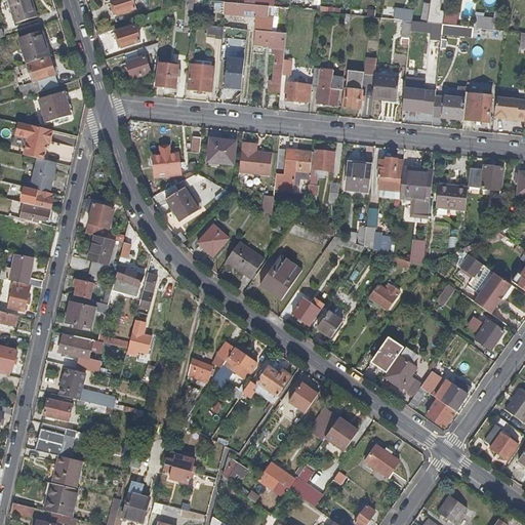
[(36,18),(30,0),(7,0),(15,25),(36,18)]
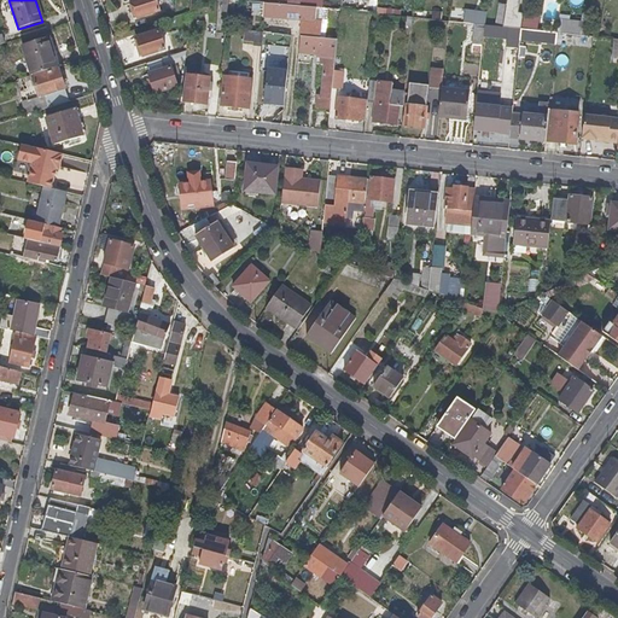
[(161,11),(156,0),(132,0),(134,4),(130,5),(132,9),(130,9),(134,19),(161,11)]
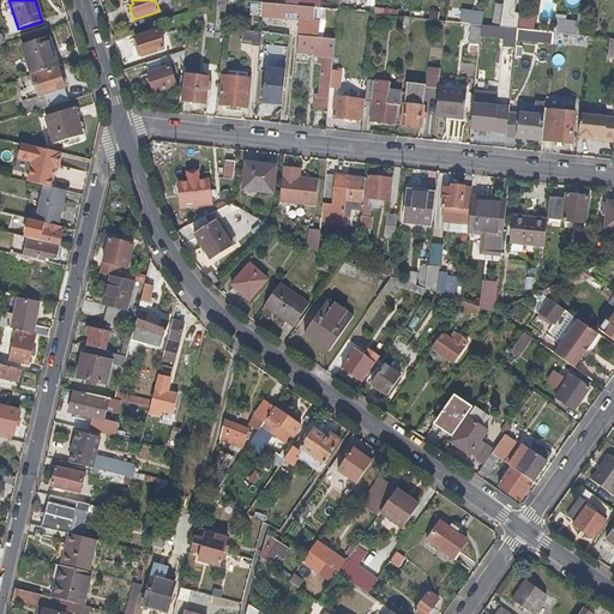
[(507,0),(506,6),(504,6),(503,14),(509,16),(509,17),(516,18),(517,0),(507,0)]
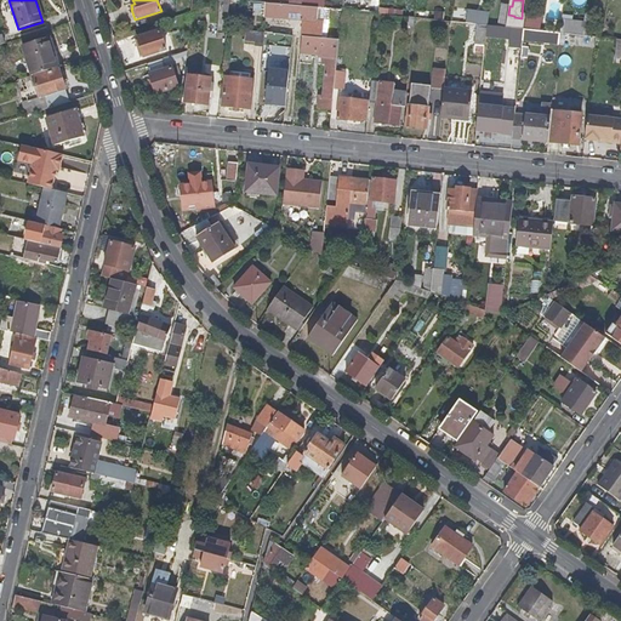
[(317,22),(318,9),(309,7),(302,6),(291,5),(271,3),(266,3),(265,18),(301,21),(302,21),(305,21),(317,22)]
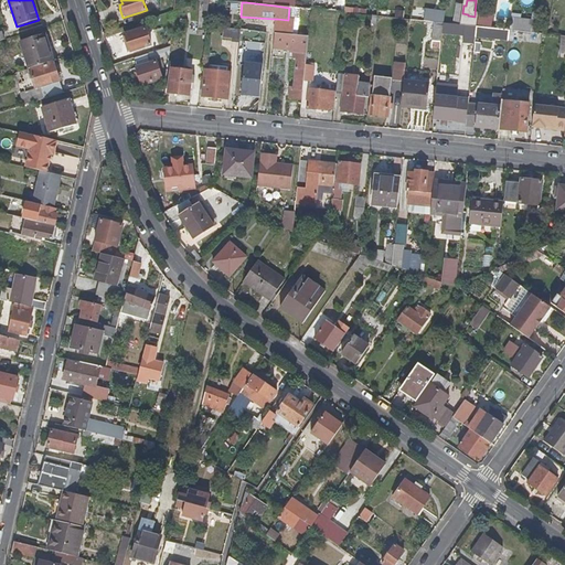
[(462,13),(464,6),(455,3),(452,24),(460,25),(461,20),(462,13)]
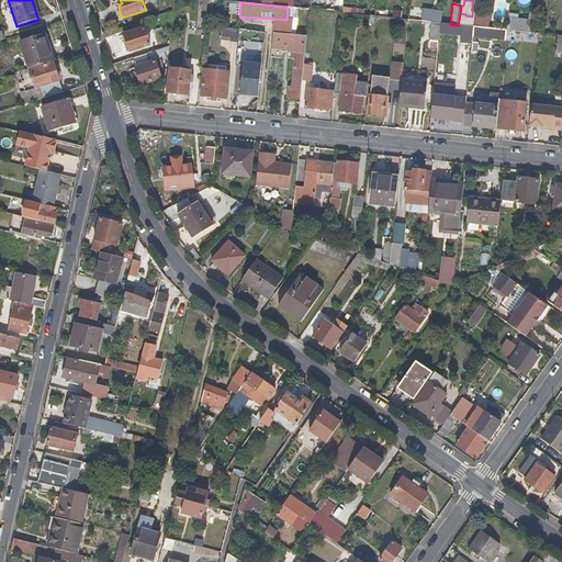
[(441,23),(444,13),(430,12),(429,22),(441,23)]
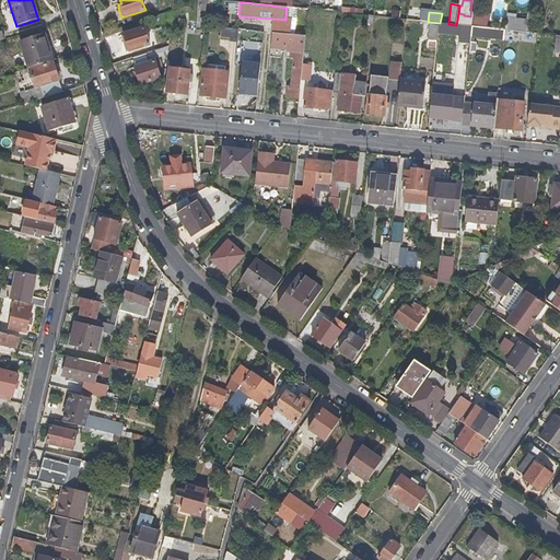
[(487,27),(489,15),(477,14),(475,25),(487,27)]
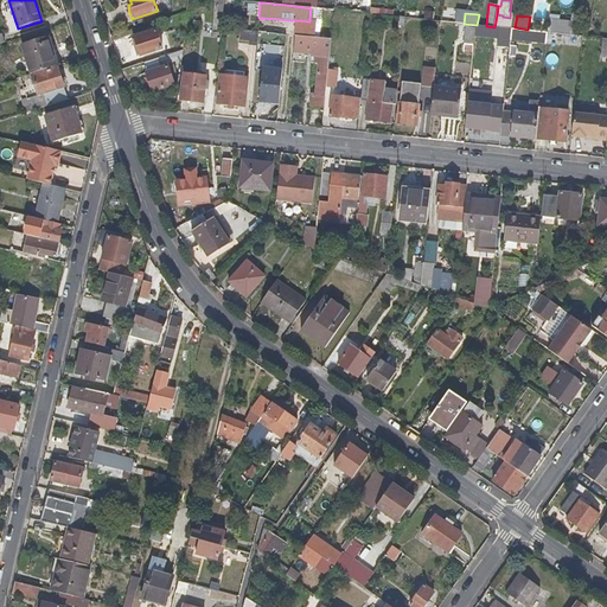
[(308,38),(310,21),(298,20),(295,37),(308,38)]
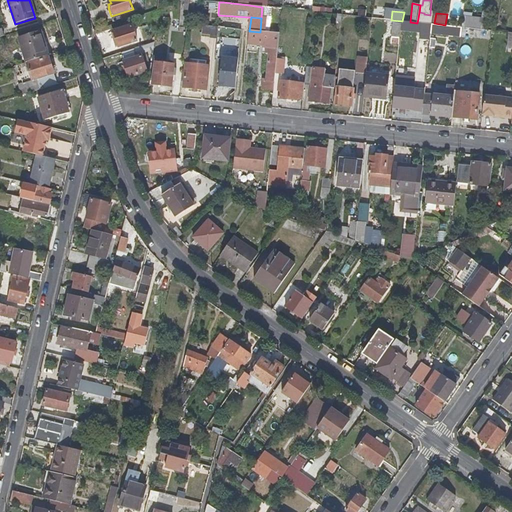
[(481,24),(481,19),(464,17),(462,28),(484,30),(485,28),(485,25),(481,24)]
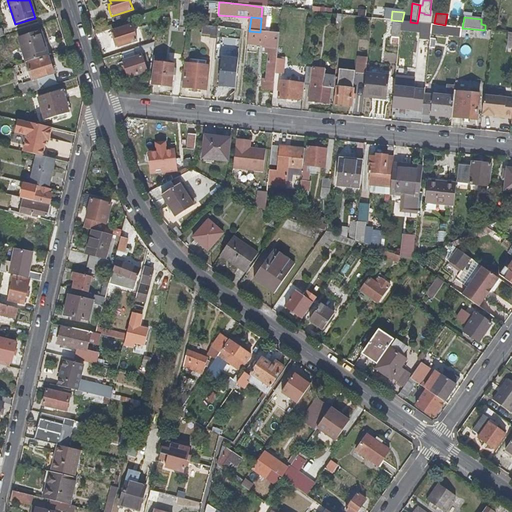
[(165,30),(166,21),(163,20),(157,20),(156,29),(165,30)]
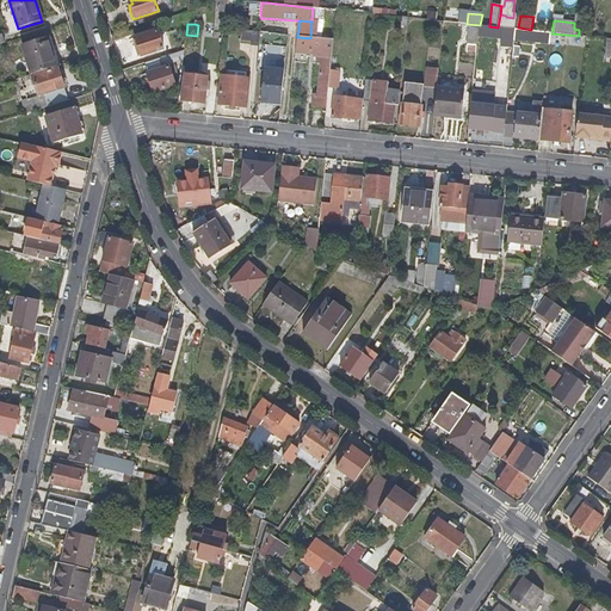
[(485,53),(487,26),(480,25),(480,28),(477,51),(485,53)]
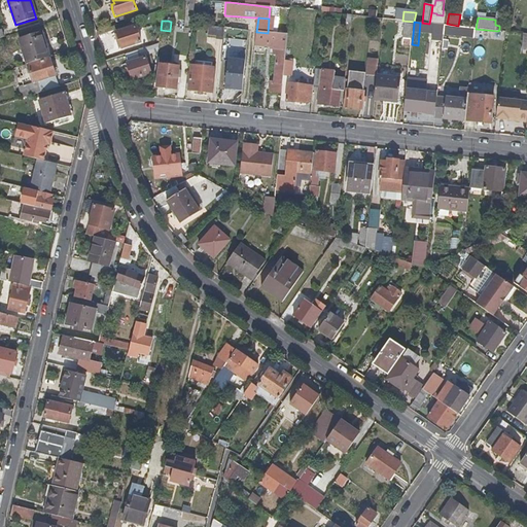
[(412,44),(414,24),(406,24),(403,45),(412,45),(412,44)]
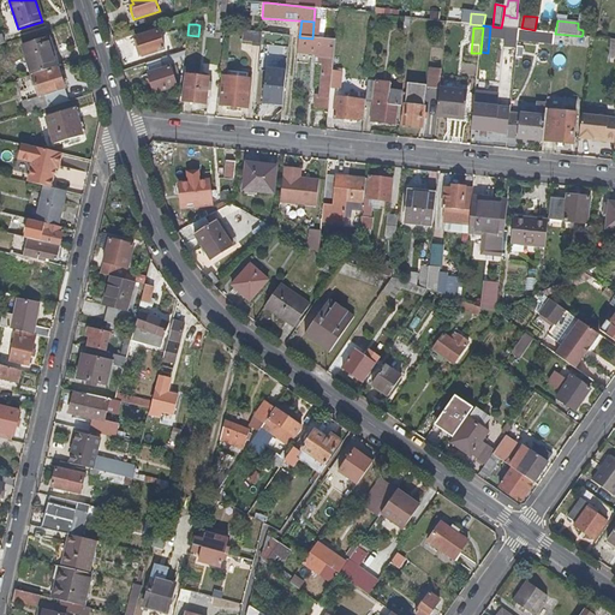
[(262,43),(263,33),(225,29),(224,39),(254,42),(262,43)]
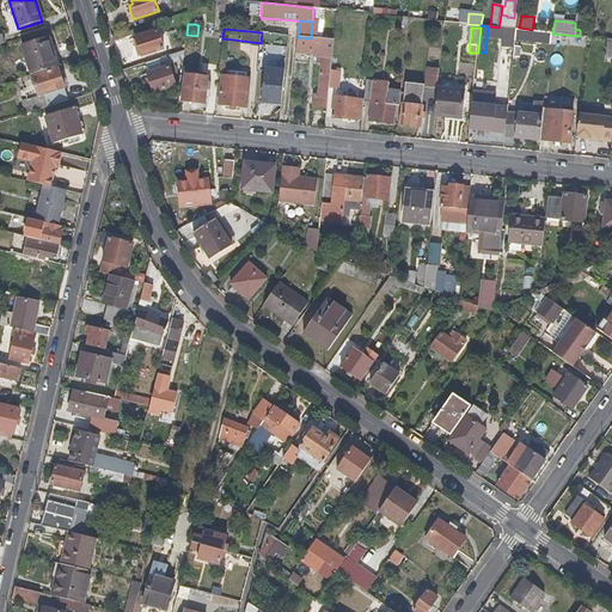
[(164,49),(158,31),(136,38),(138,41),(135,42),(136,47),(135,47),(139,57),(164,49)]
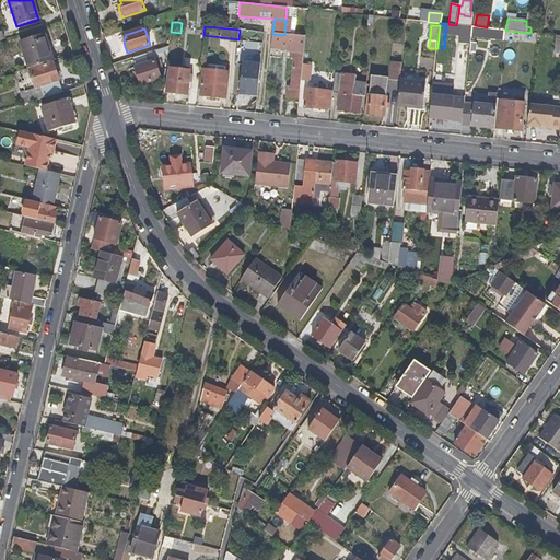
[(503,30),(471,28),(471,38),(503,39),(503,30)]
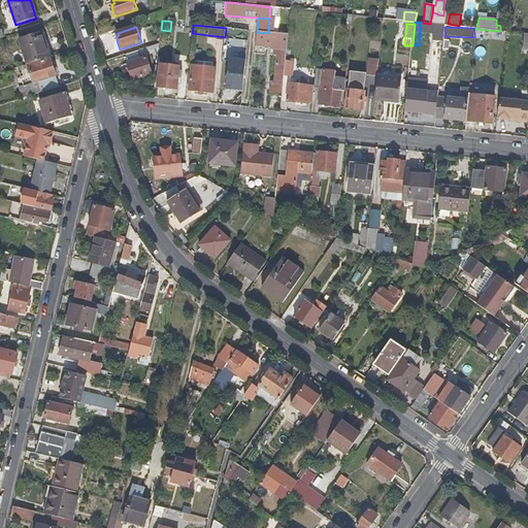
[(505,43),(507,32),(500,31),(499,31),(476,29),(475,37),(499,39),(499,42),(505,43)]
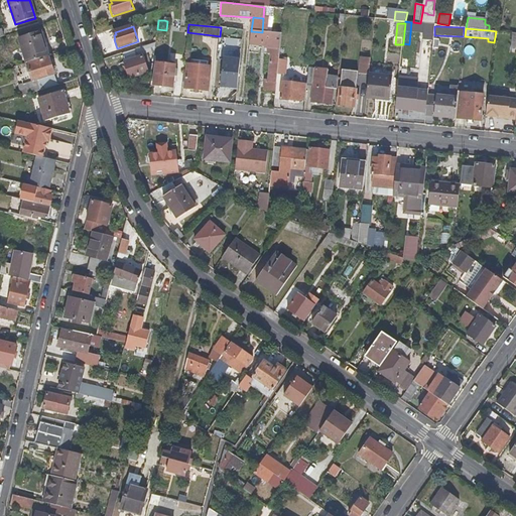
[(262,39),(263,32),(262,32),(251,31),(250,41),(263,43),(264,39),(262,39)]
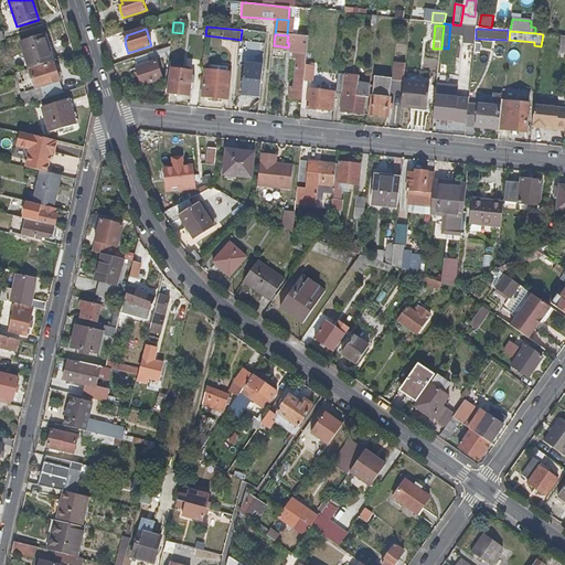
[(308,52),(309,38),(288,35),(287,43),(289,43),(298,44),(297,51),(299,51),(308,52)]
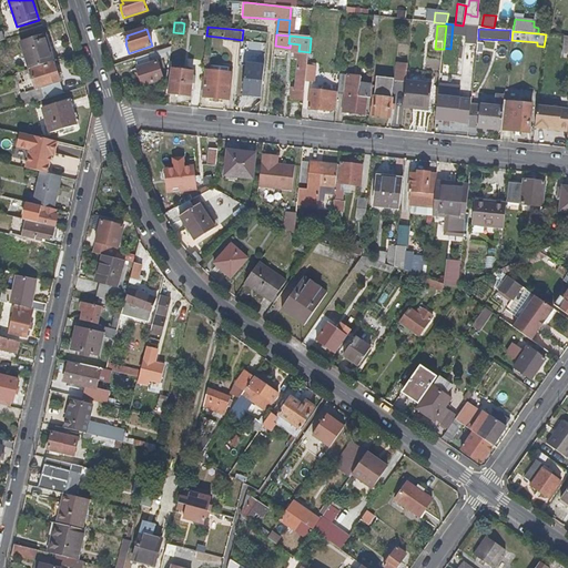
[(53,63),(49,50),(44,37),(19,44),(28,71),(53,63)]
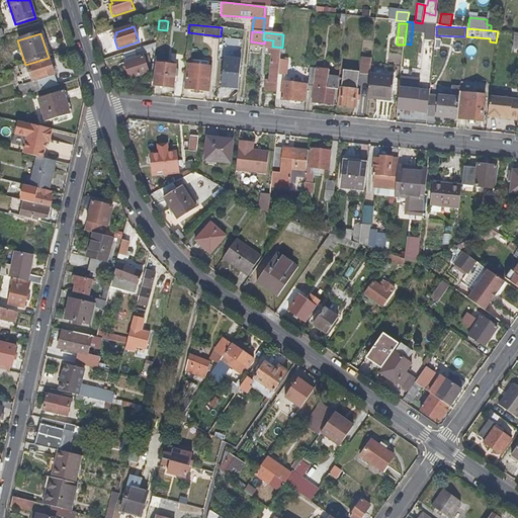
[(219,52),(221,36),(213,35),(211,51),(219,52)]
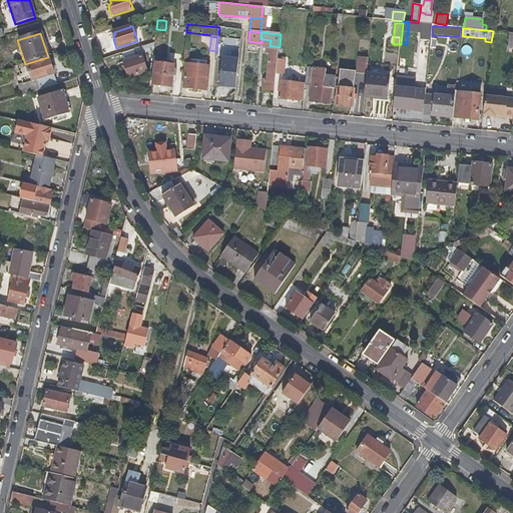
[(141,54),(154,50),(155,42),(135,49),(137,55),(141,54)]
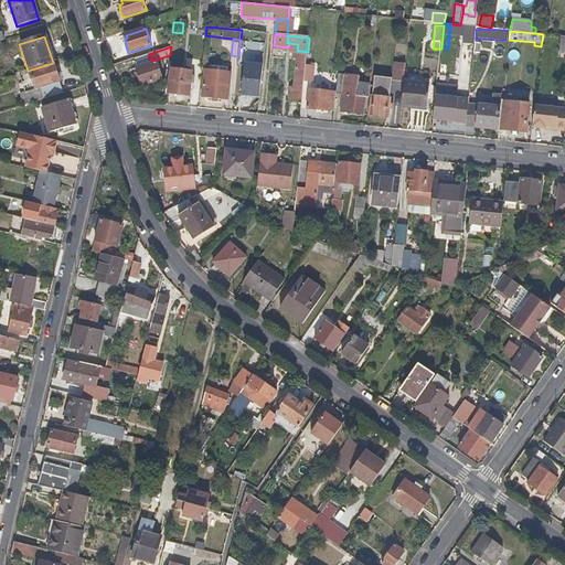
[(305,84),(306,65),(308,52),(299,51),(295,91),(304,92),(305,84)]
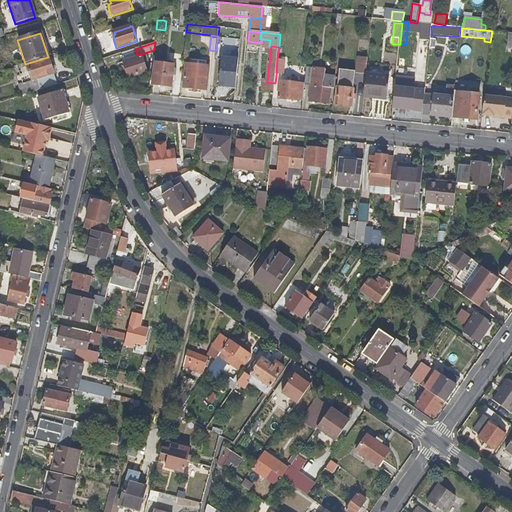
[(153,63),(154,50),(141,54),(142,56),(147,71),(152,70),(153,63)]
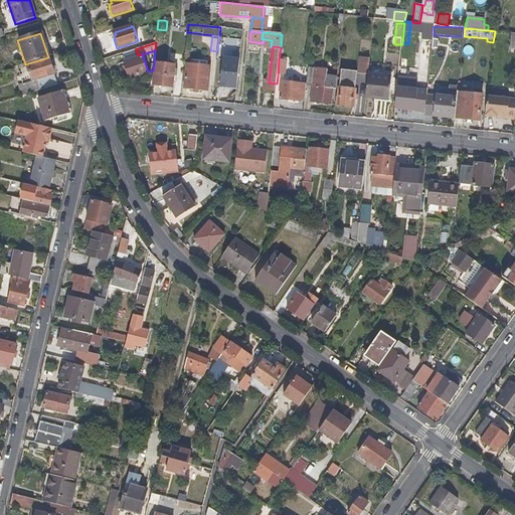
[(148,71),(143,56),(125,62),(125,65),(123,65),(124,72),(127,71),(129,77),(148,72),(148,71)]
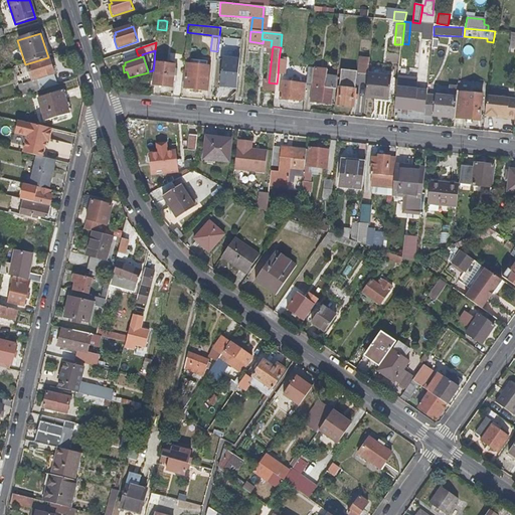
[(369,71),(370,58),(359,57),(358,73),(368,74),(369,71)]
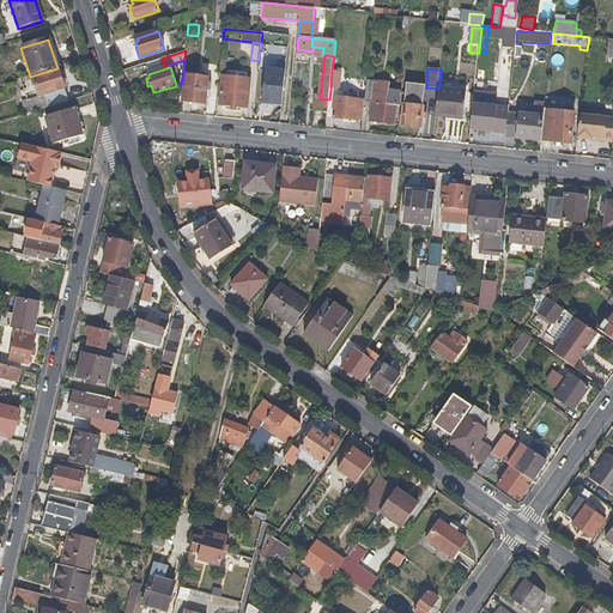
[(56,91),(54,85),(62,83),(58,70),(32,78),(38,97),(44,96),(56,91)]
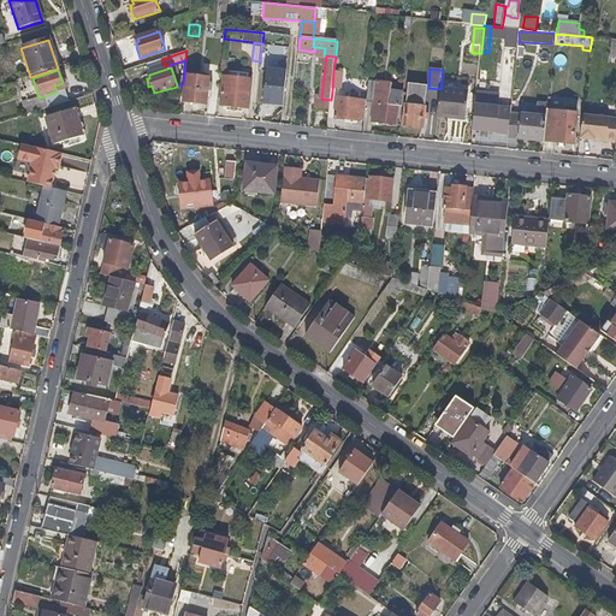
[(207,104),(209,81),(208,78),(187,76),(184,96),(184,101),(206,104),(207,104)]
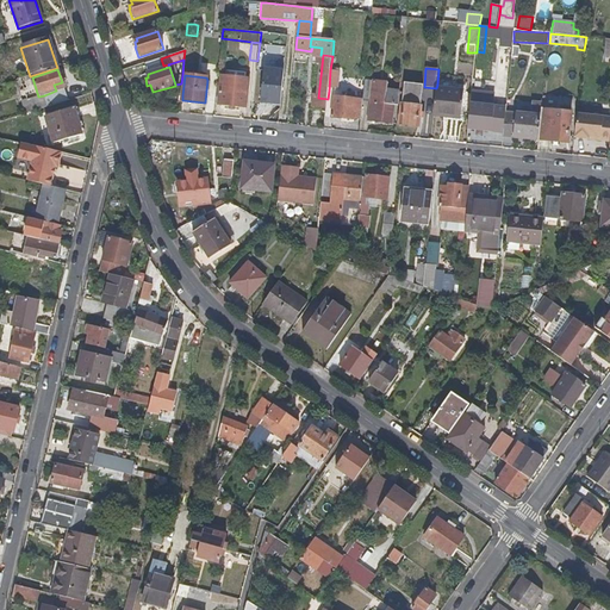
[(247,107),(250,79),(222,75),(218,105),(247,107)]
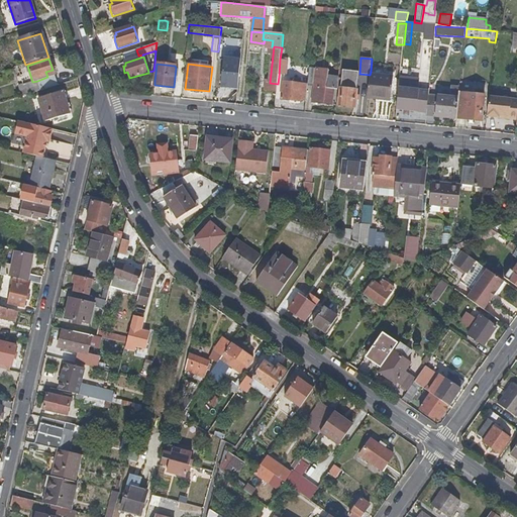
[(337,88),(339,77),(339,76),(334,76),(328,76),(329,69),(310,67),(308,83),(314,83),(313,102),(333,104),(334,90),(337,90),(337,88)]
